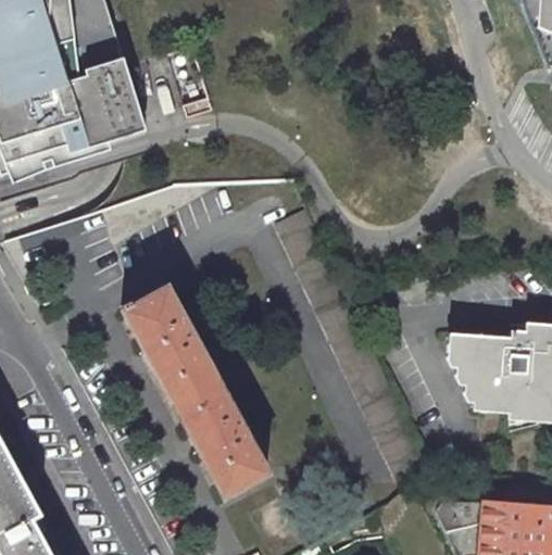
[(0,0),(0,166),(3,176),(148,131),(107,0),(0,0)]
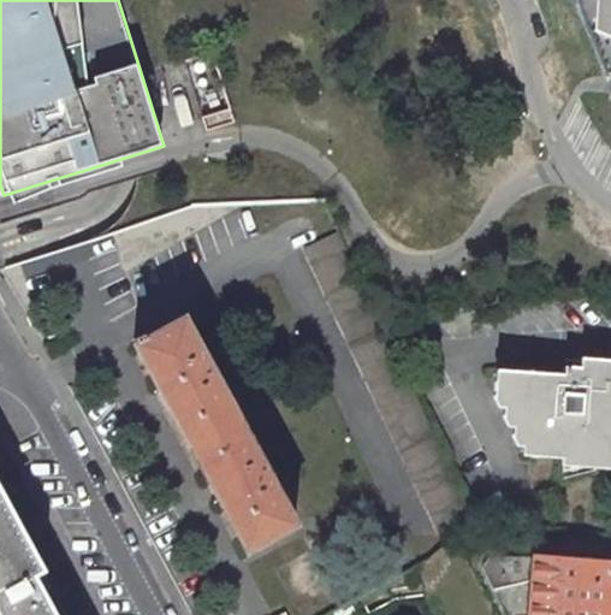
[(577,0),(587,21),(609,71),(610,71),(610,0),(577,0)]
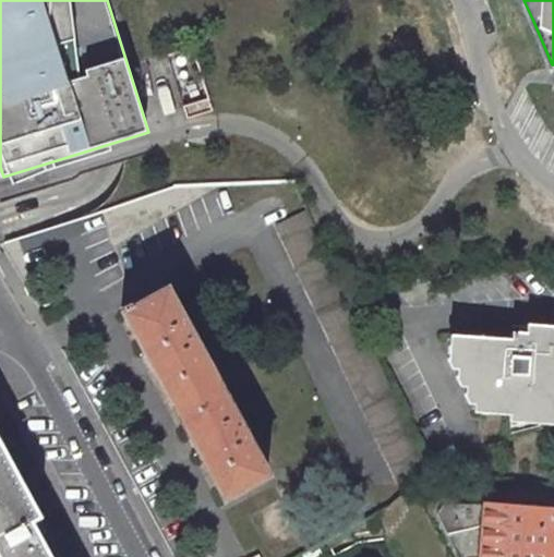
[(279,223),(408,492),(436,467),(388,368),(334,254),(311,208),(279,223)]
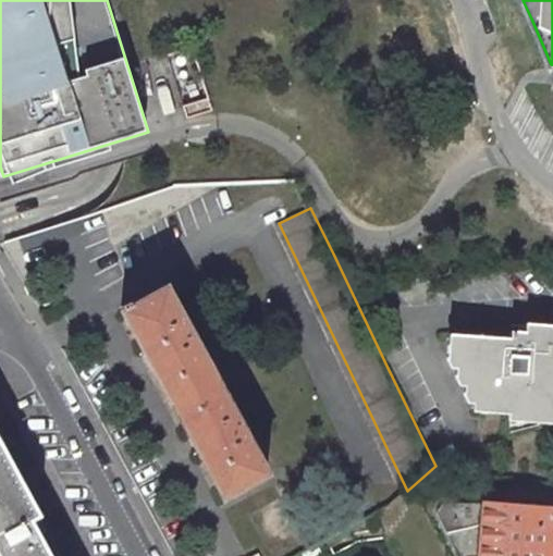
[(125,310),(174,400),(219,377),(170,286),(135,306),(133,300),(125,305),(127,309),(125,310)]
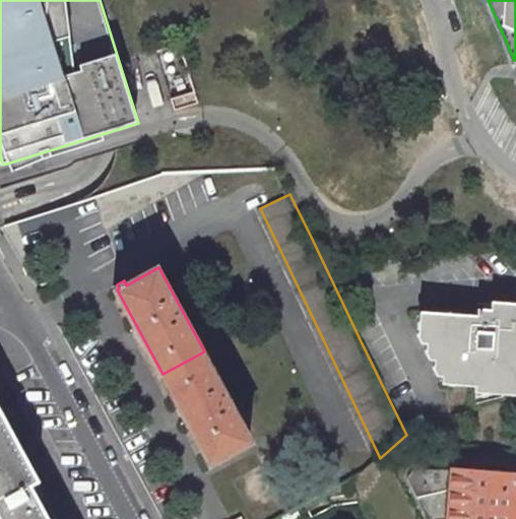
[(515,303),(495,301),(495,303),(495,309),(480,308),(480,315),(423,311),(422,334),(430,335),(430,337),(441,336),(515,339),(515,303)]
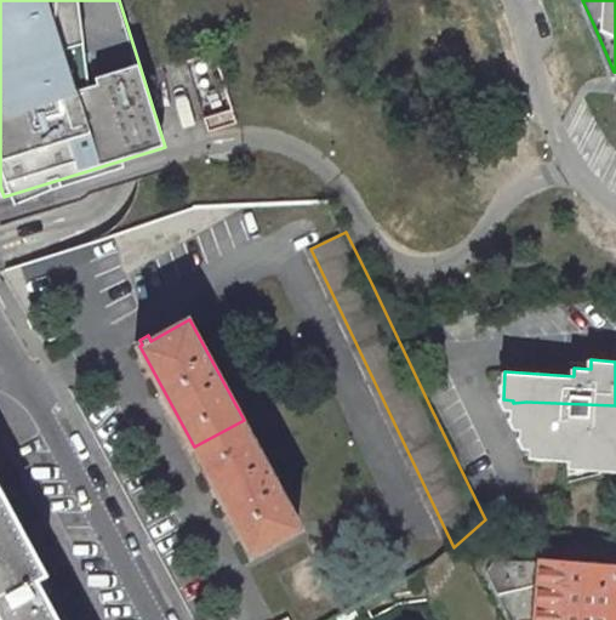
[(615,405),(526,402),(513,403),(512,419),(523,420),(522,437),(532,438),(531,458),(606,462),(615,464),(615,405)]
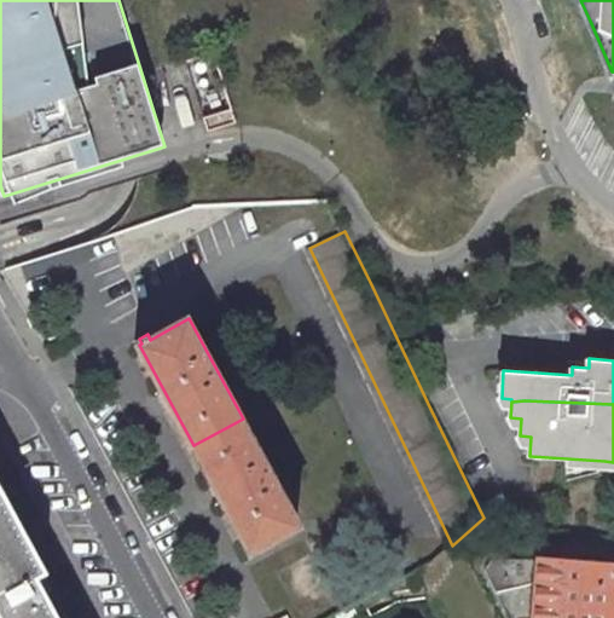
[(301,526),(243,419),(193,445),(252,553),(301,526)]
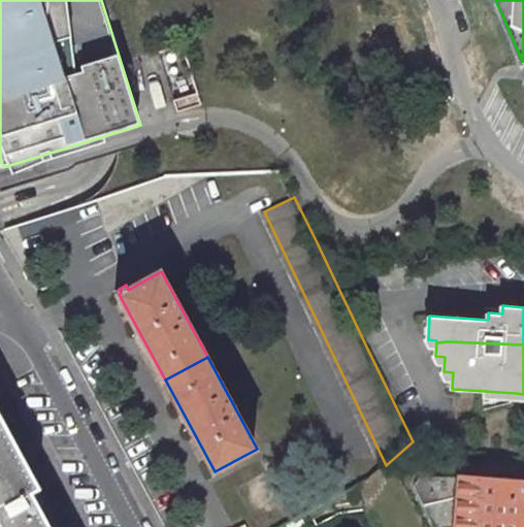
[(0,526),(51,526),(33,492),(41,488),(0,412),(0,526)]
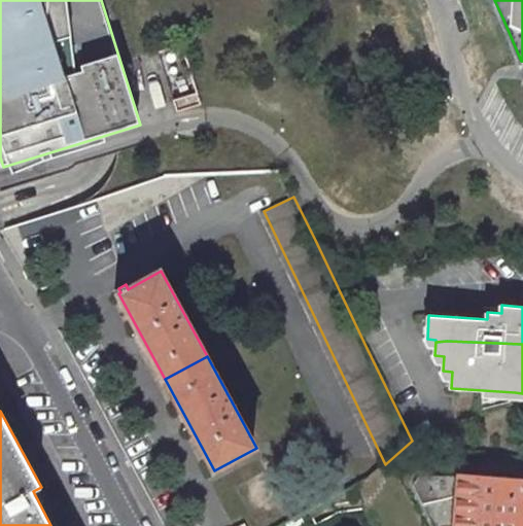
[(522,479),(462,474),(457,525),(522,525),(522,479)]
